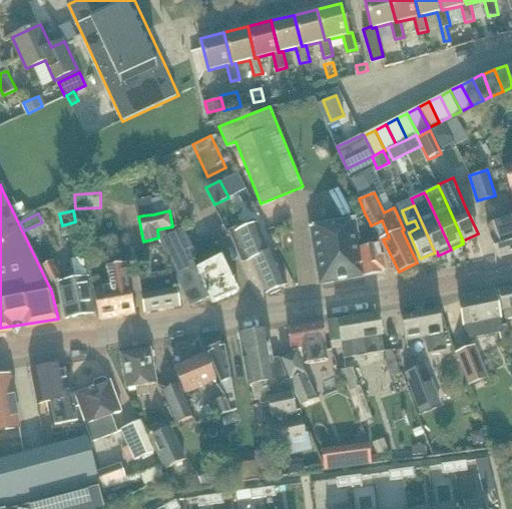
[(498,256),(511,249),(511,215),(488,224),(498,256)]
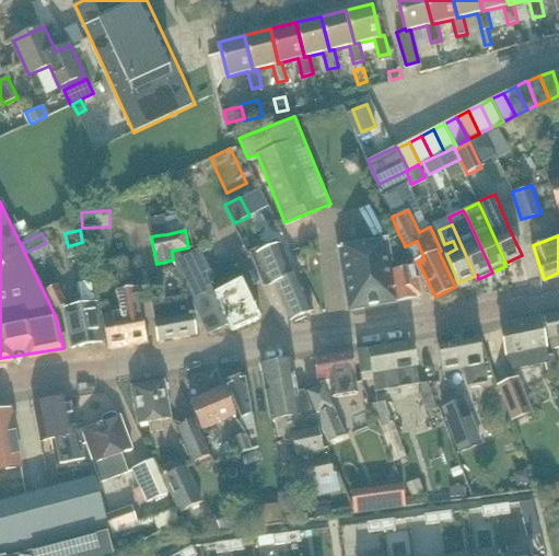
[(279,238),(251,248),(264,284),(276,279),(291,319),(294,317),(295,321),(305,316),(304,313),(313,310),(298,271),(293,274),(279,238)]
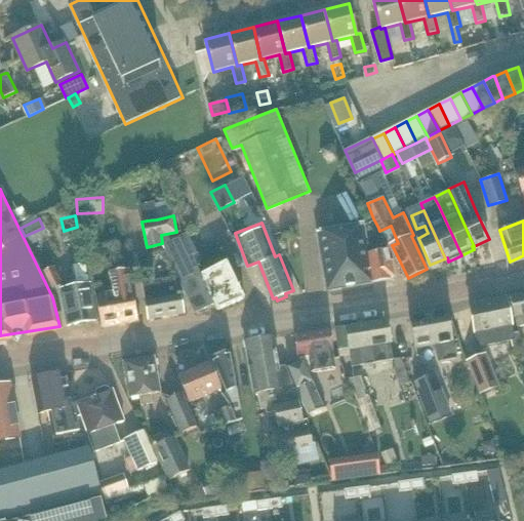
[(373,282),(368,252),(364,224),(318,232),(328,289),(373,282)]
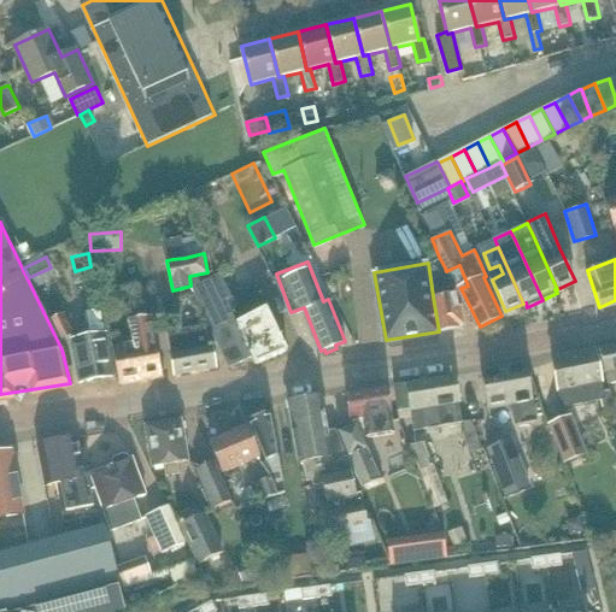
[(256,286),(233,296),(220,271),(191,286),(213,331),(212,333),(229,368),(253,355),(257,363),(289,349),(256,286)]
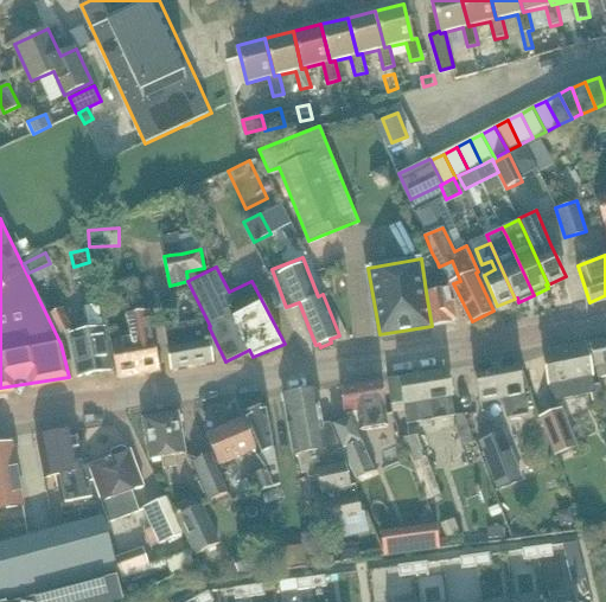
[(426,292),(432,326),(452,322),(452,320),(457,319),(454,302),(450,301),(448,288),(426,292)]
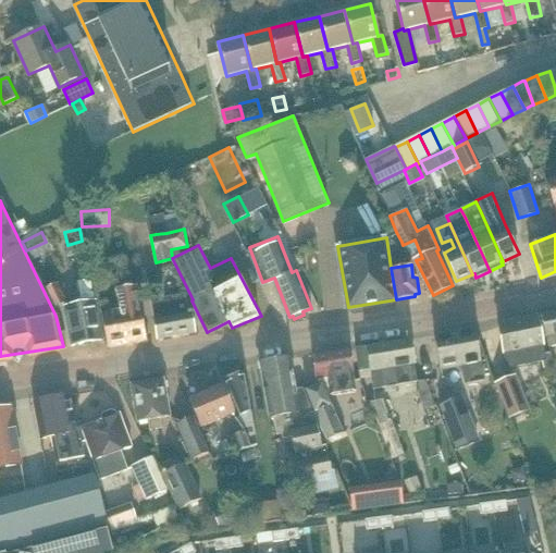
[(94,291),(93,291),(90,278),(77,280),(79,293),(81,293),(83,303),(64,306),(72,345),(102,339),(94,291)]
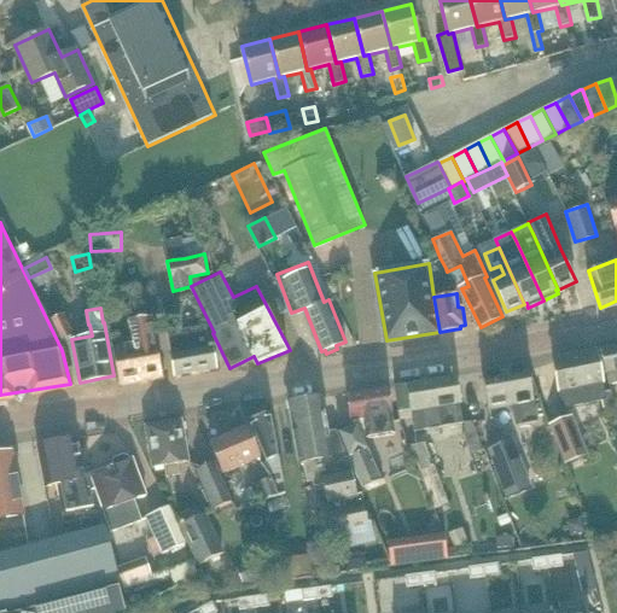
[(59,339),(75,332),(64,313),(50,319),(59,339)]
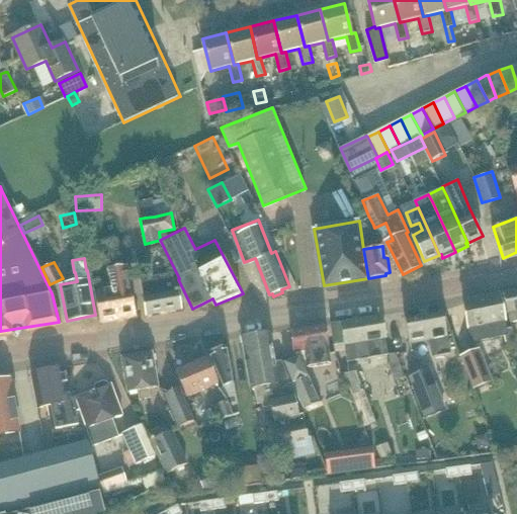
[(137,317),(132,284),(127,263),(107,266),(109,276),(111,287),(95,290),(101,323),(137,317)]
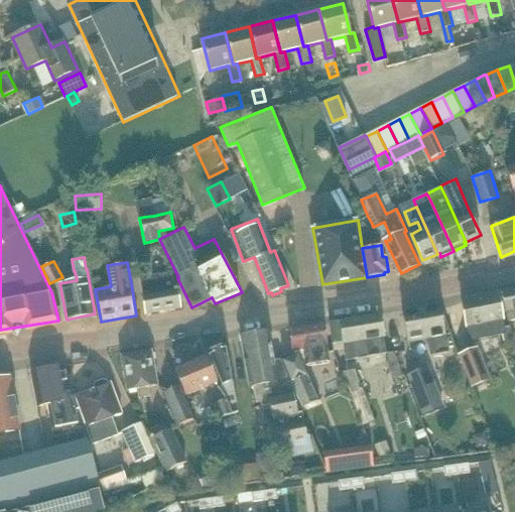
[(148,280),(147,281),(141,282),(147,313),(180,307),(177,289),(175,288),(173,278),(167,279),(167,274),(148,277),(148,280)]
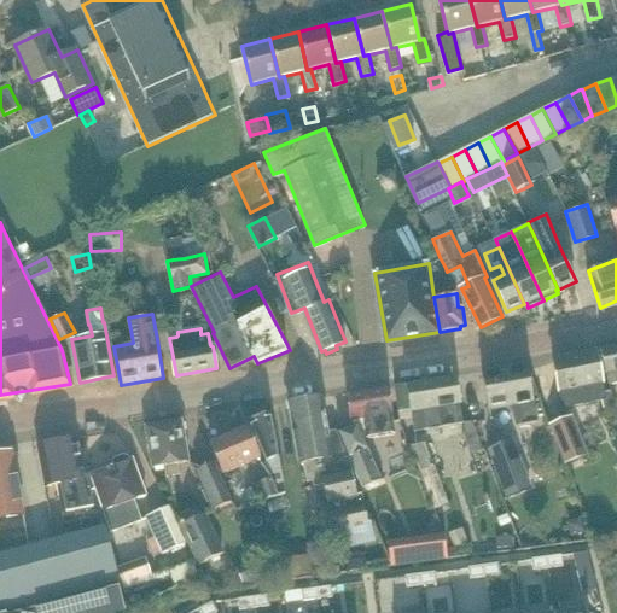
[(616,342),(600,346),(609,383),(616,380),(616,342)]
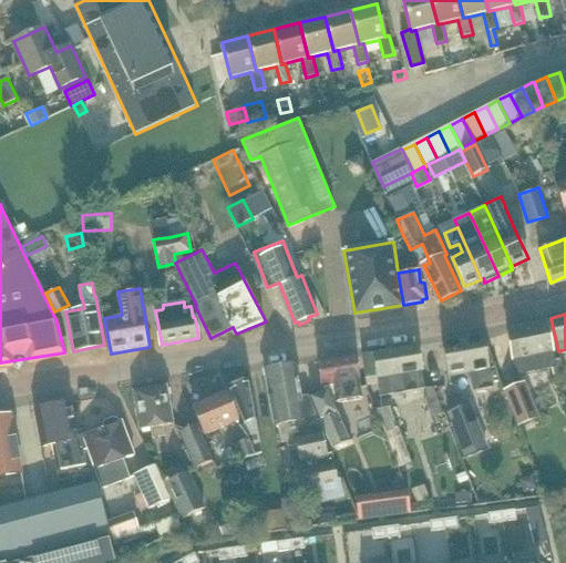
[(554,349),(552,350),(545,320),(507,328),(513,358),(515,374),(552,366),(553,372),(563,370),(559,357),(556,358),(554,349)]
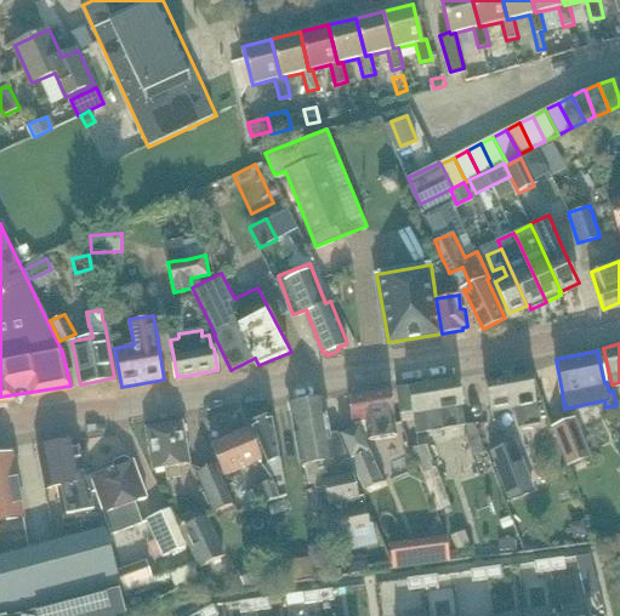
[(539,422),(530,364),(485,371),(491,410),(518,406),(521,425),(539,422)]
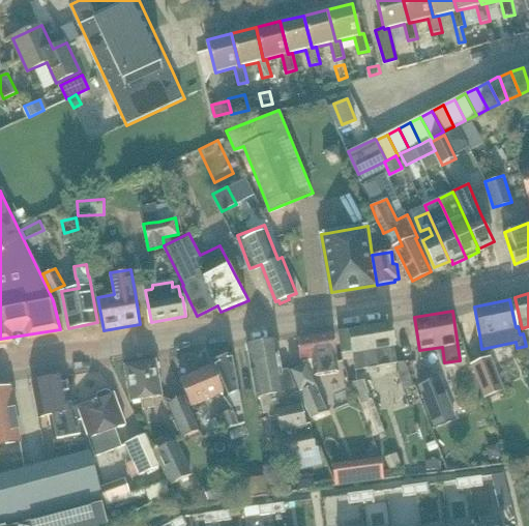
[(371,364),(397,360),(390,320),(364,324),(371,364)]
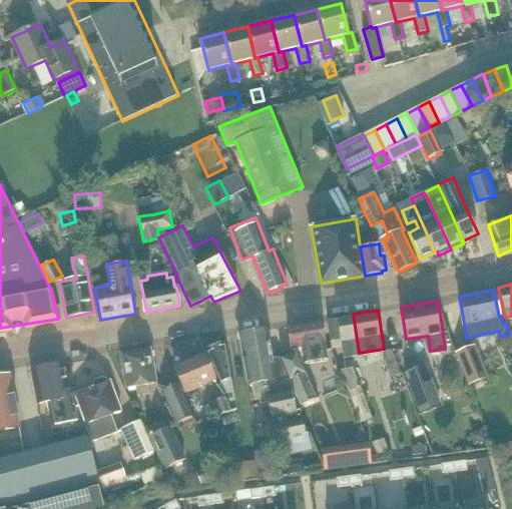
[(344,355),(359,353),(353,314),(328,318),(331,339),(341,338),(344,355)]
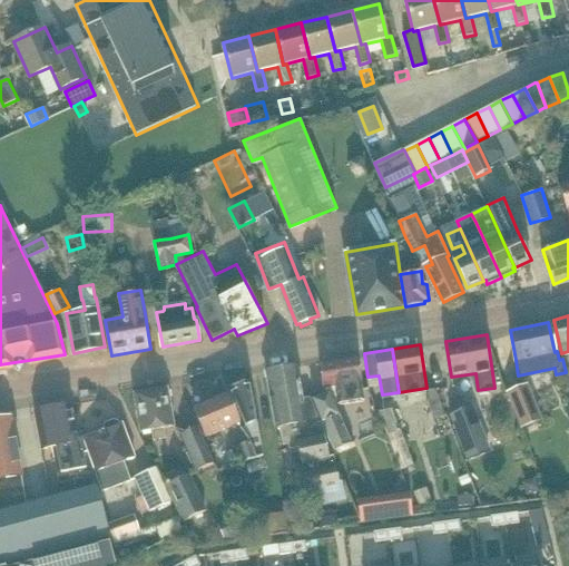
[(356,355),(320,361),(324,386),(335,384),(337,402),(363,399),(356,355)]
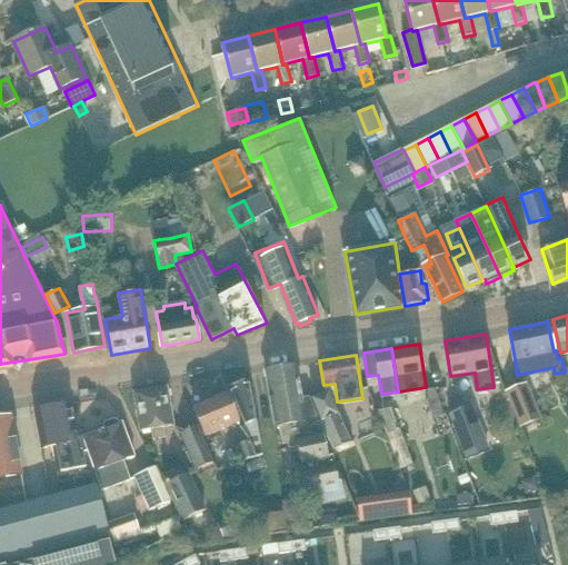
[(339,481),(335,465),(332,453),(327,453),(322,427),(308,395),(301,396),(296,364),(265,369),(275,425),(278,424),(282,443),(287,443),(288,447),(297,446),(302,471),(304,471),(307,486),(339,481)]
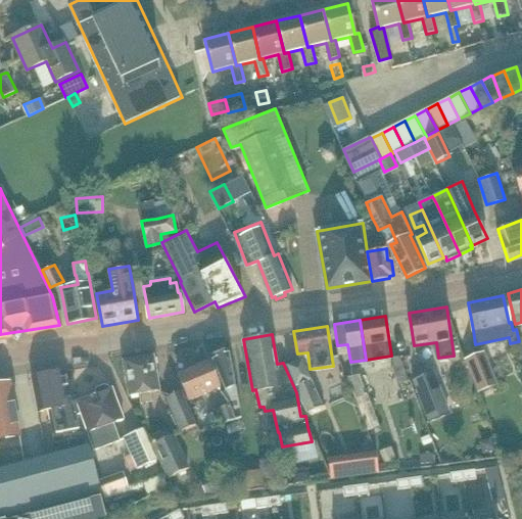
[(235,385),(233,386),(227,347),(210,355),(226,389),(221,391),(229,404),(234,418),(234,419),(241,417),(235,385)]
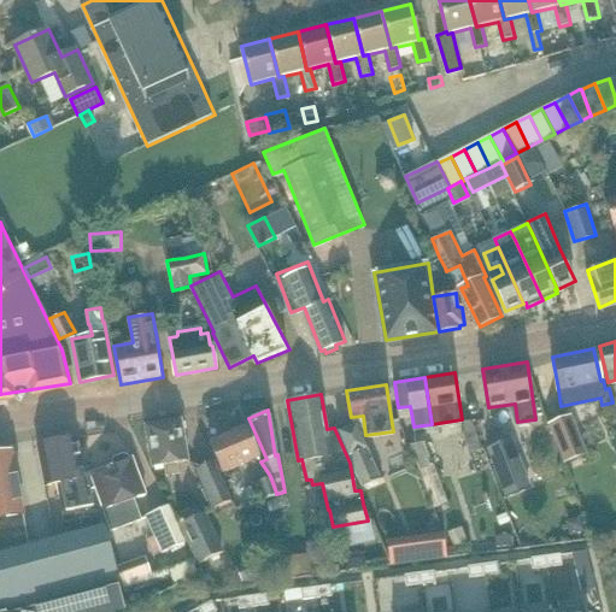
[(587,452),(572,412),(547,422),(563,462),(587,452)]
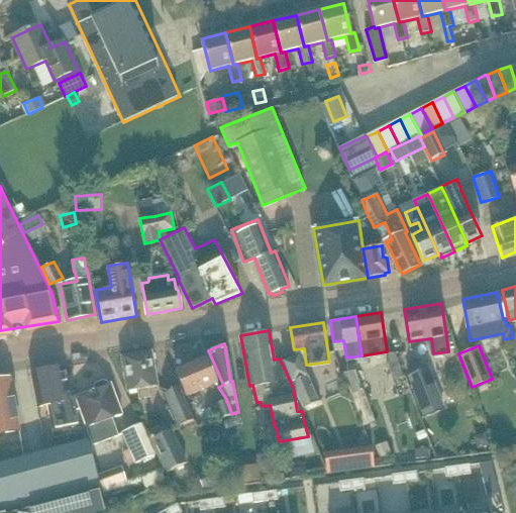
[(152,350),(122,354),(127,390),(137,388),(139,398),(149,396),(148,386),(158,385),(152,350)]
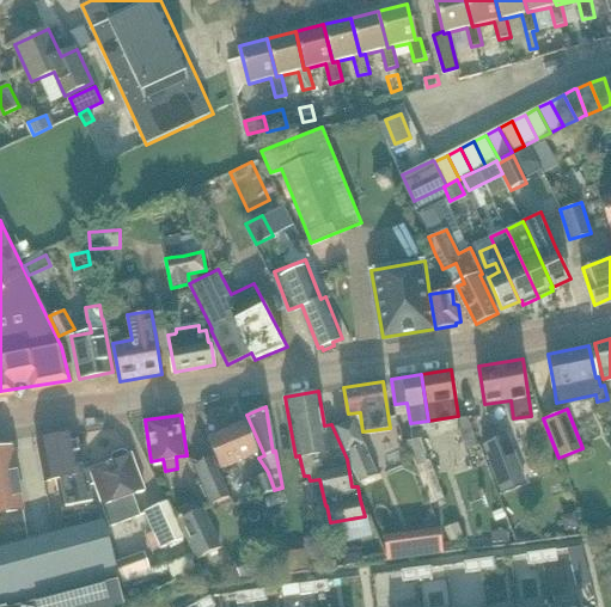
[(466,446),(477,442),(468,415),(458,416),(459,425),(458,427),(466,446)]
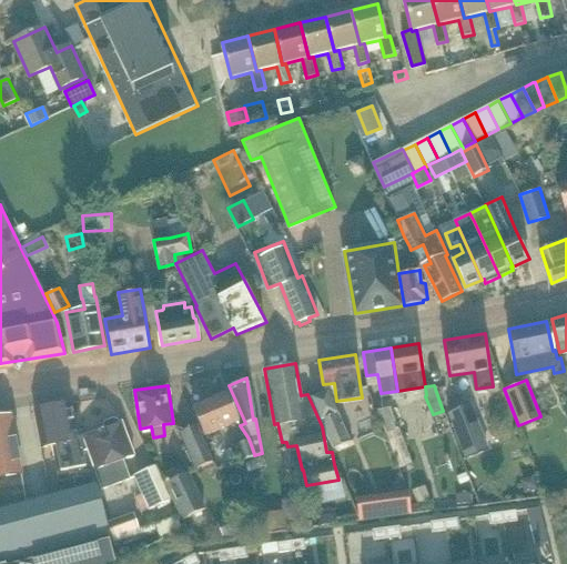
[(326,388),(311,394),(333,446),(348,440),(326,388)]
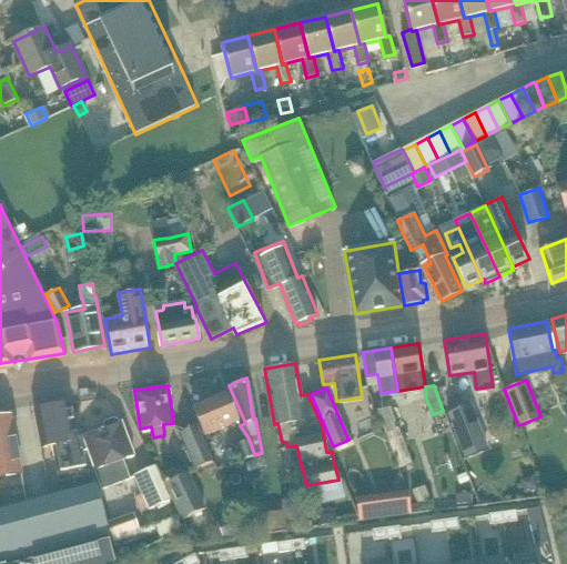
[(225,390),(193,404),(205,433),(238,420),(225,390)]
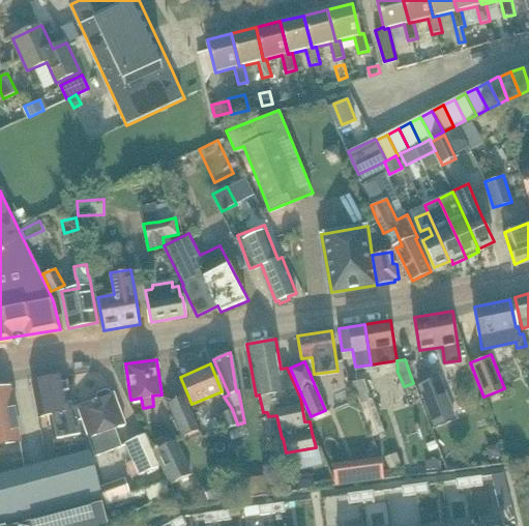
[(53,438),(55,447),(78,442),(83,441),(80,434),(76,408),(71,408),(65,374),(32,380),(39,415),(50,413),(51,419),(53,420),(56,438),(53,438)]
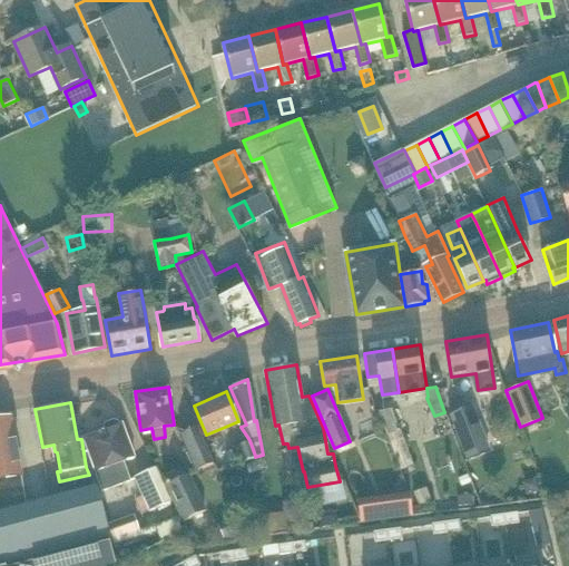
[(467,459),(490,450),(472,403),(449,412),(467,459)]
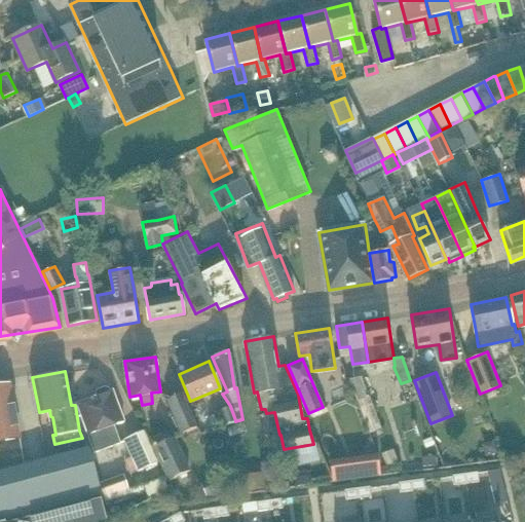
[(349,378),(370,432),(381,427),(361,376),(349,378)]
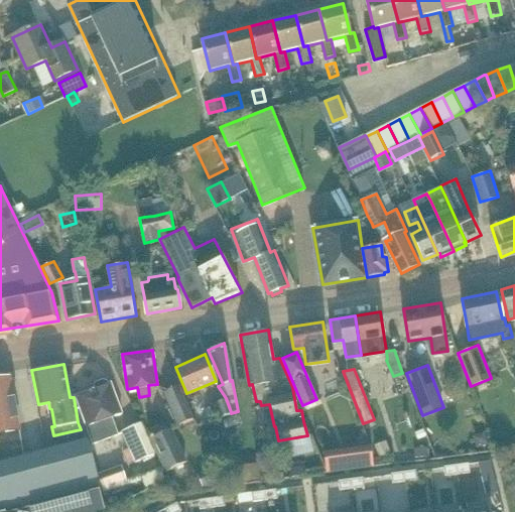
[(0,432),(19,429),(10,376),(0,377),(0,432)]
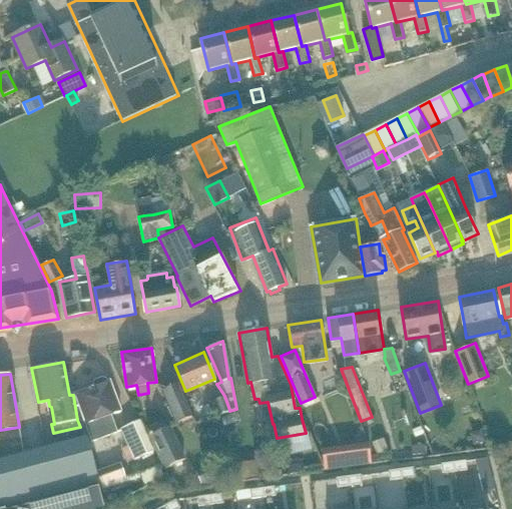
[(94,382),(95,384),(74,392),(90,435),(92,439),(103,435),(117,430),(110,414),(121,410),(109,379),(106,380),(105,378),(102,376),(95,379),(94,382)]
